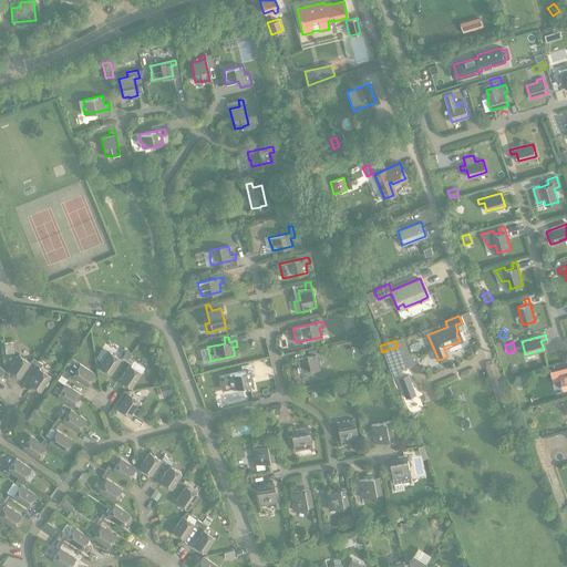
[(389,349),(382,352),(391,377),(393,375),(397,374),(394,371),(405,368),(401,357),(398,347),(389,349)]
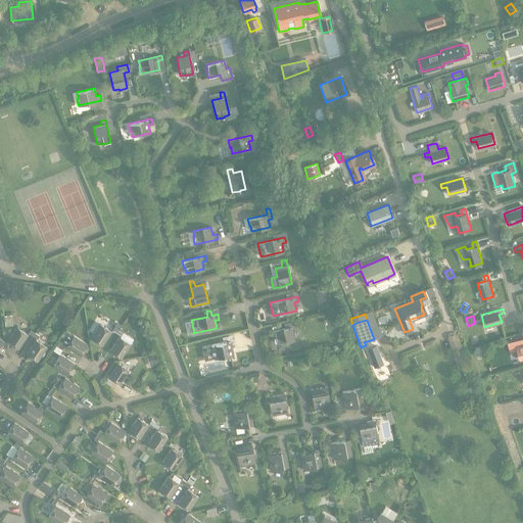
[(91,338),(101,345),(110,331),(100,324),(91,338)]
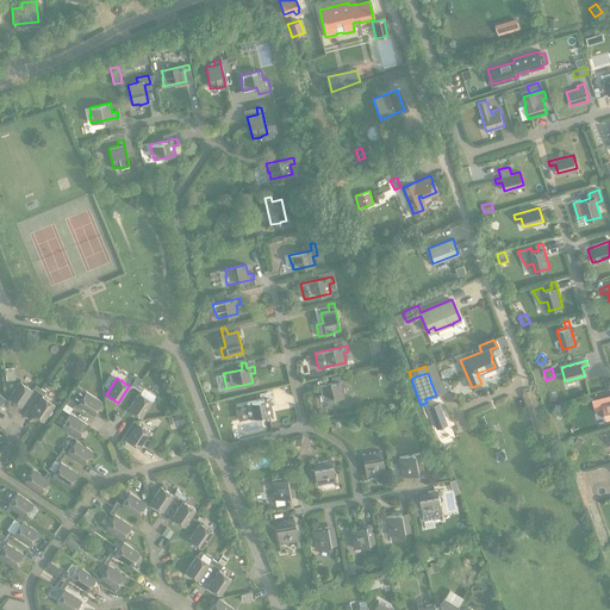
[(318,386),(321,394),(323,400),(343,396),(342,387),(346,386),(344,380),(318,386)]
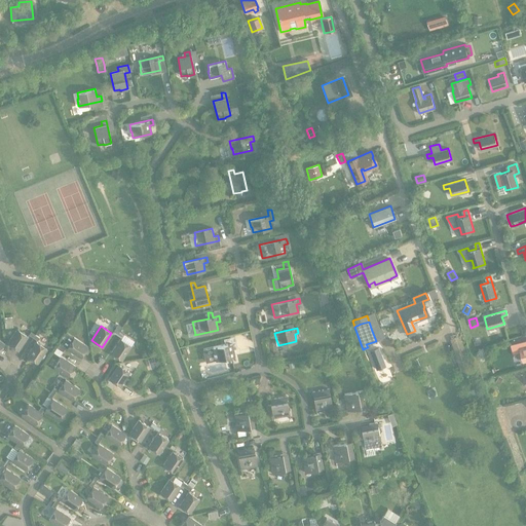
[(7,342),(17,349),(27,336),(16,329),(7,342)]
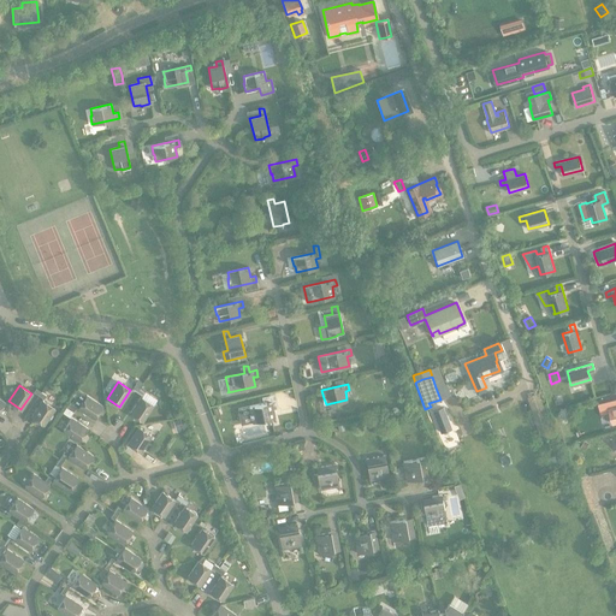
[(77,408),(94,419),(102,406),(86,396),(77,408)]
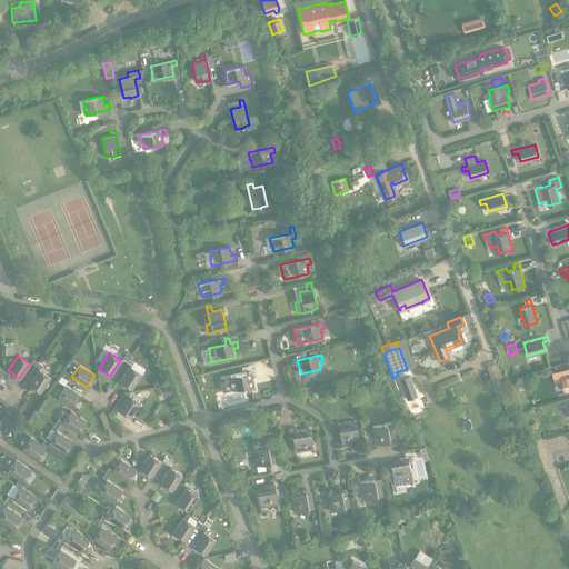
[(120,381),(131,389),(141,375),(130,367),(120,381)]
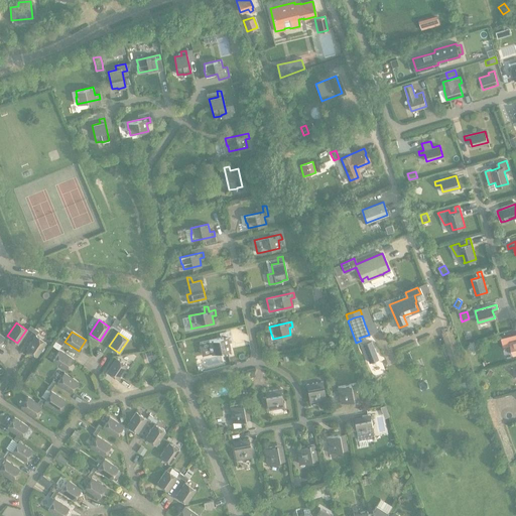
[(515,334),(501,338),(501,341),(503,347),(510,345),(513,354),(515,353),(515,334)]
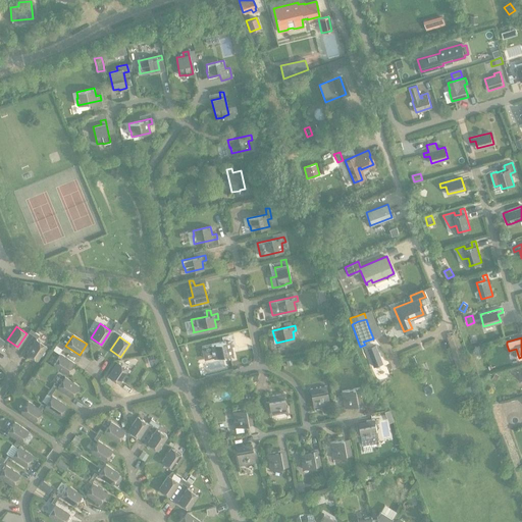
[(27,353),(37,360),(46,347),(36,340),(27,353)]
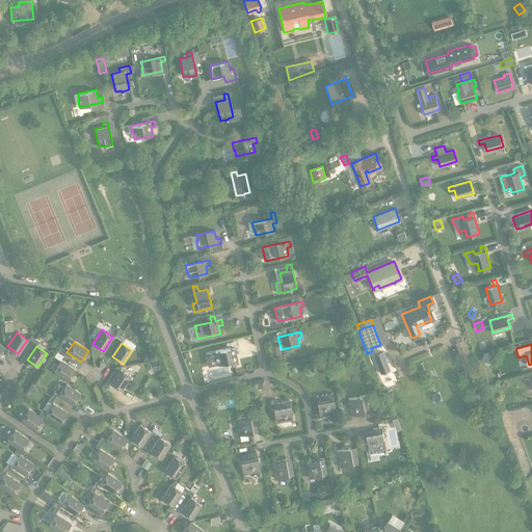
[(235,352),(239,351),(238,346),(214,351),(216,358),(217,358),(218,364),(237,360),(235,352)]
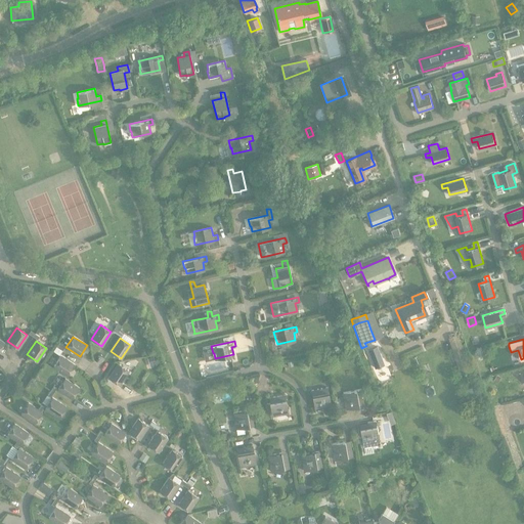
[(59,342),(56,346),(58,348),(61,350),(64,346),(61,344),(59,342)]
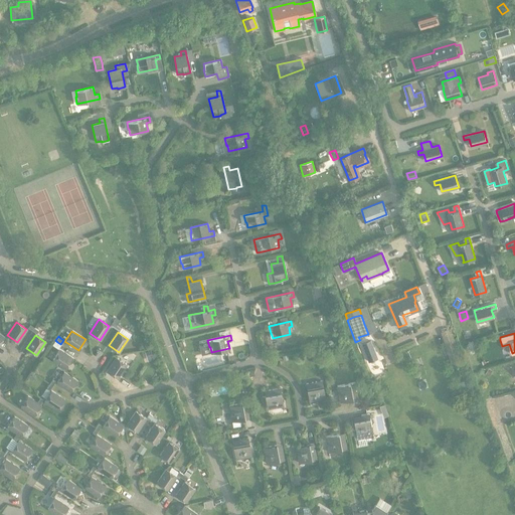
[(361,342),(367,359),(367,360),(375,357),(375,356),(369,339),(361,342)]
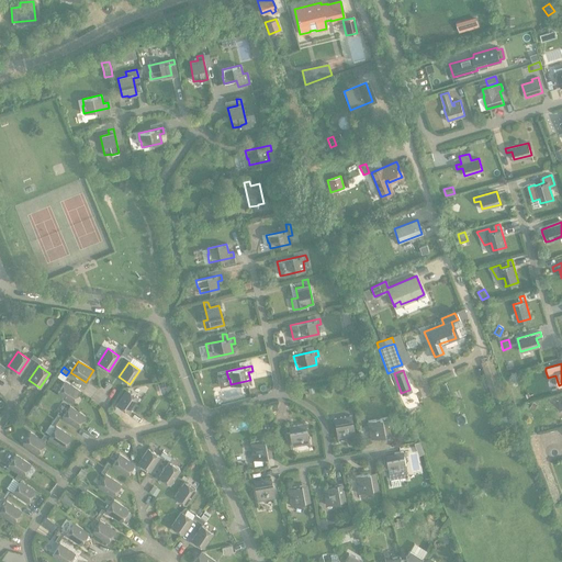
[(60,371),(57,377),(59,378),(63,380),(66,375),(63,373),(60,371)]
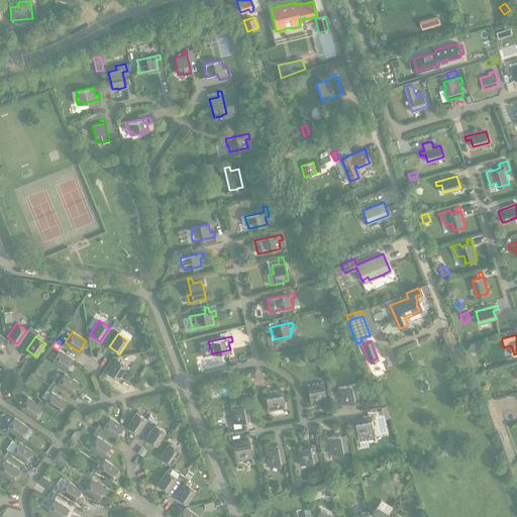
[(455,345),(446,348),(452,367),(462,364),(461,362),(460,359),(459,355),(459,354),(456,348),(455,345)]
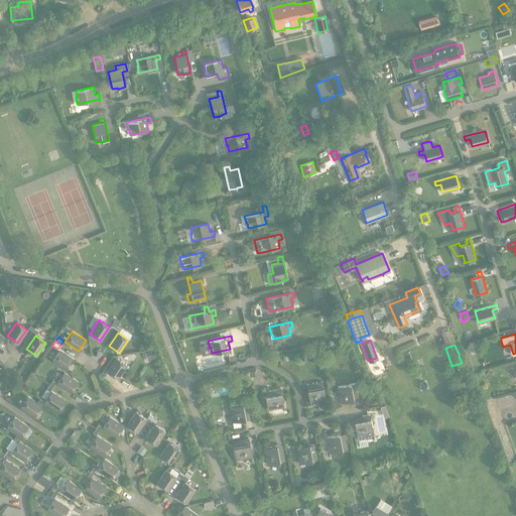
[(52,360),(66,369),(73,359),(59,350),(52,360)]
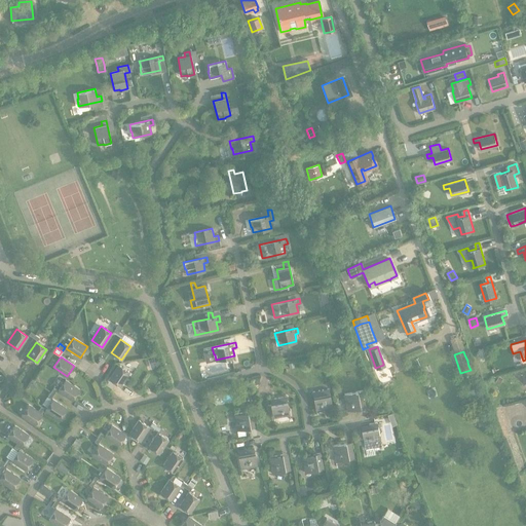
[(152,357),(147,359),(151,369),(156,367),(152,357)]
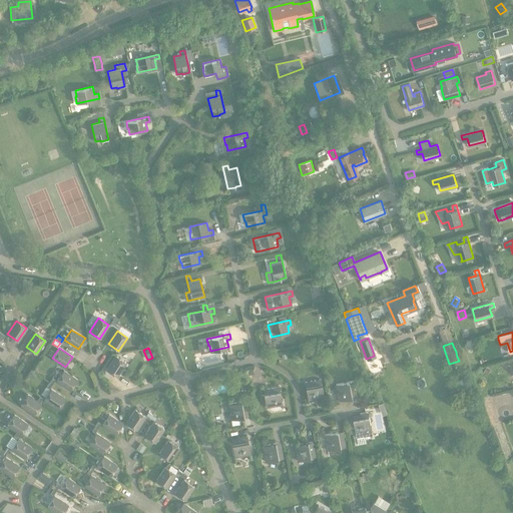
[(106,369),(116,376),(125,363),(115,356),(106,369)]
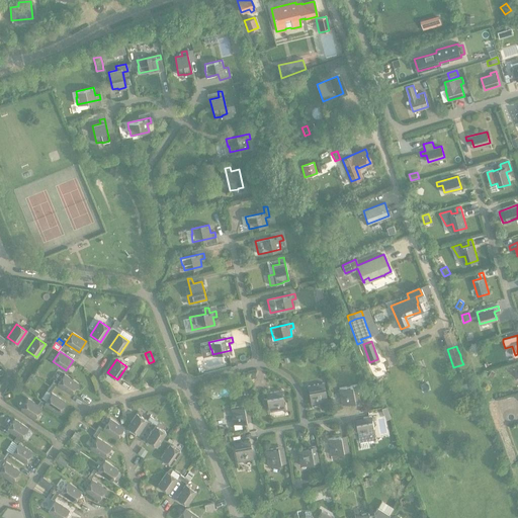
[(57,384),(70,394),(77,383),(64,374),(57,384)]
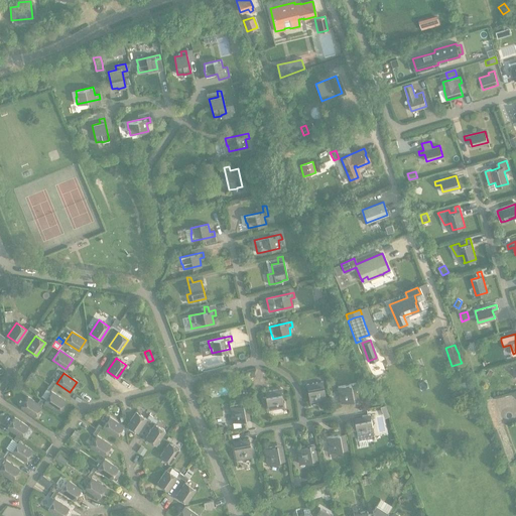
[(307,389),(309,402),(326,399),(323,381),(316,382),(306,384),(307,389)]
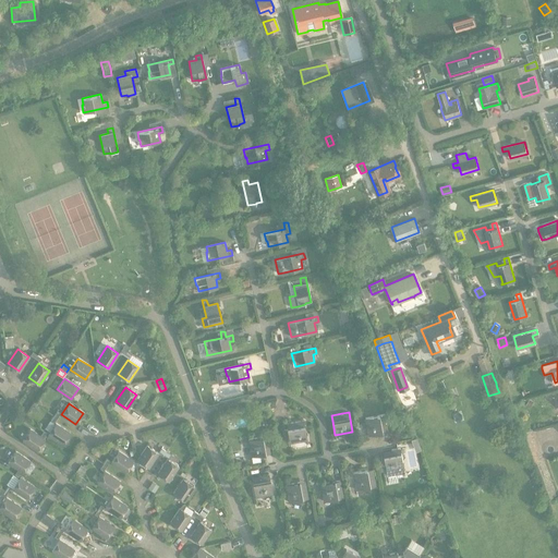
[(493,415),(495,424),(505,421),(502,412),(493,415)]
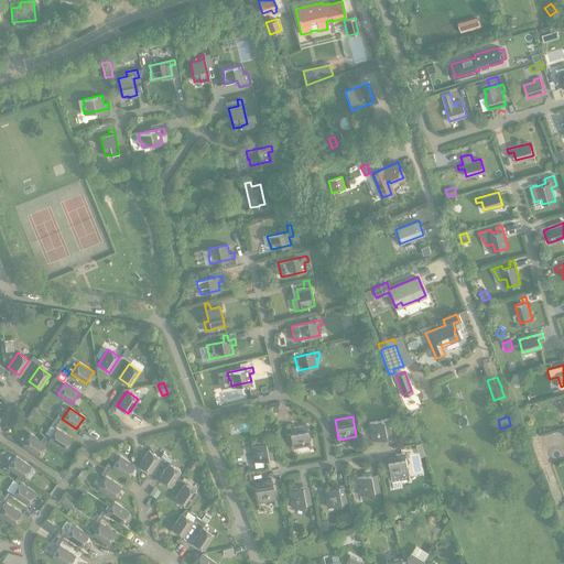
[(383,425),(389,424),(388,419),(368,423),(371,441),(386,437),(383,425)]
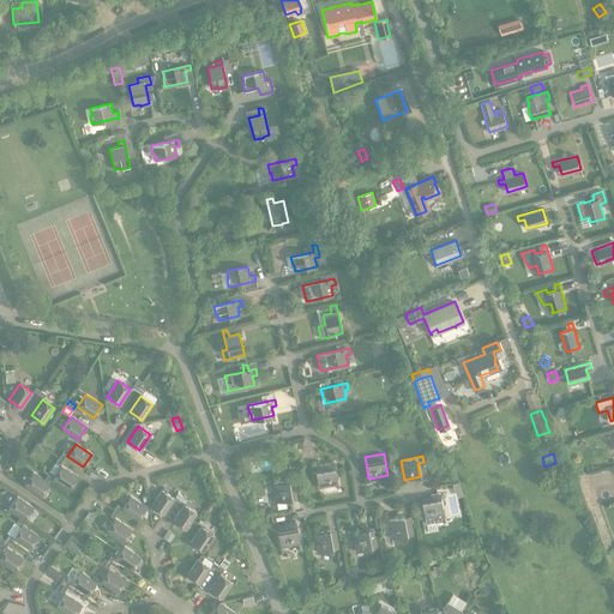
[(317,481),(318,487),(337,485),(333,463),(314,467),(315,473),(312,473),(314,482),(317,481)]
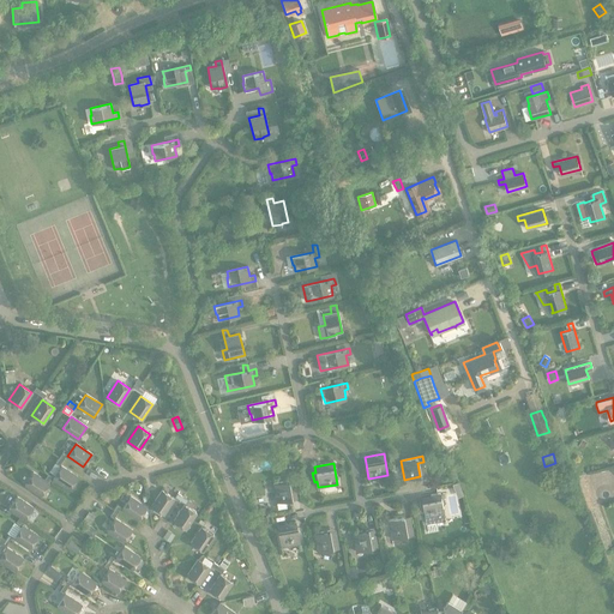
[(53,479),(68,489),(77,476),(61,465),(53,479)]
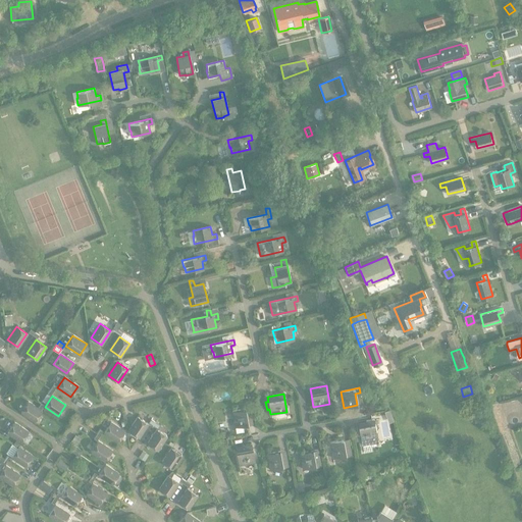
[(20,412),(35,421),(42,410),(40,410),(43,405),(40,403),(37,408),(28,402),(20,412)]
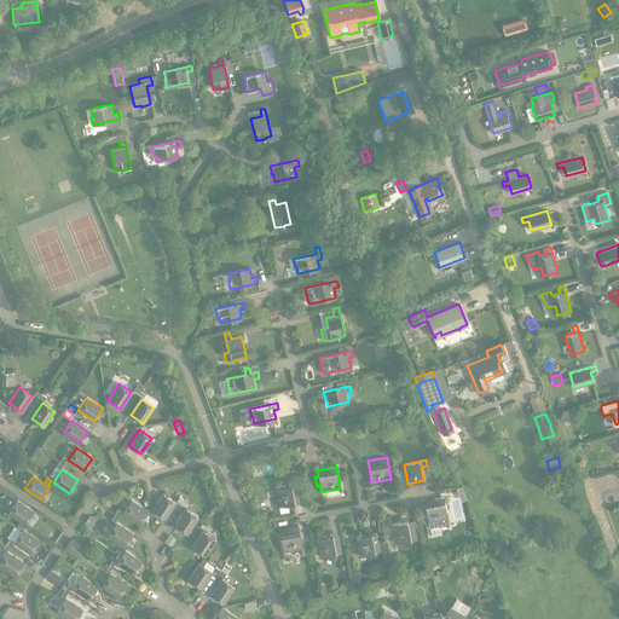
[(296,484),(275,487),(278,507),(279,513),(289,510),(288,505),(300,503),(296,484)]
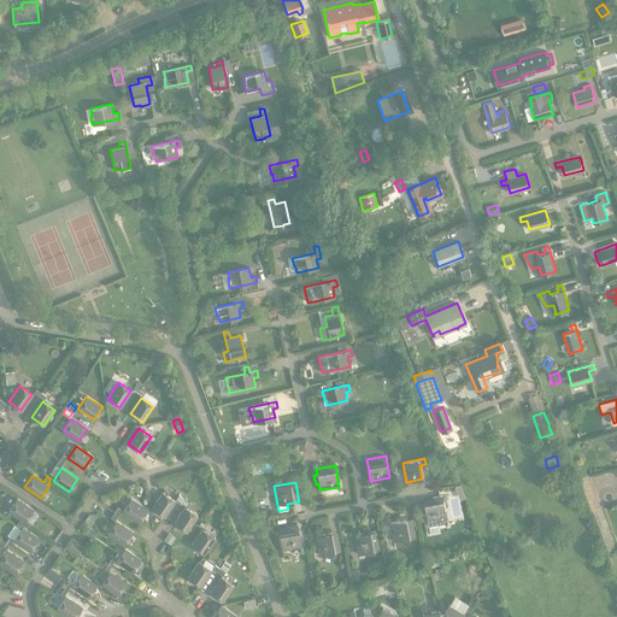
[(568,483),(557,487),(562,500),(571,495),(568,483)]
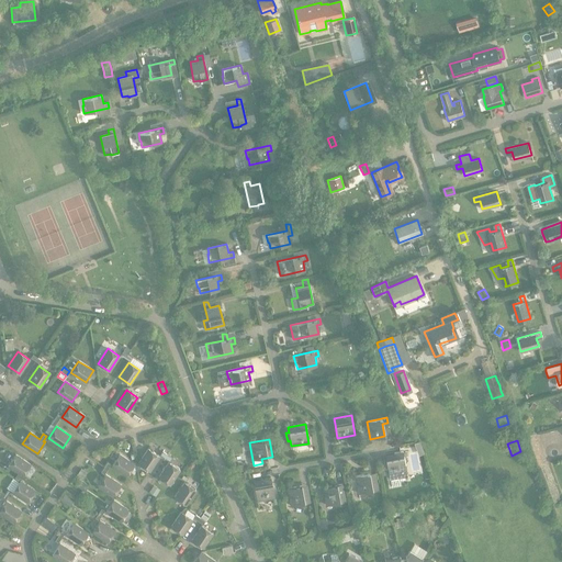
[(138,463),(149,471),(159,456),(147,449),(138,463)]
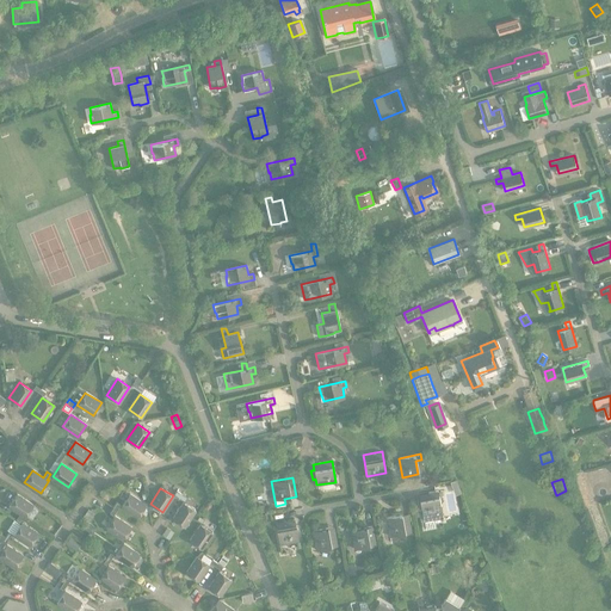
[(603,489),(594,493),(597,500),(605,497),(603,489)]
